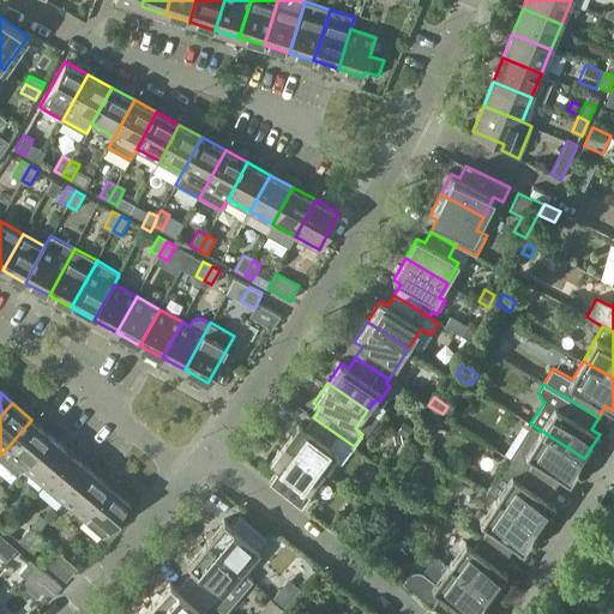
[(434,426),(441,416),(428,408),(422,417),(434,426)]
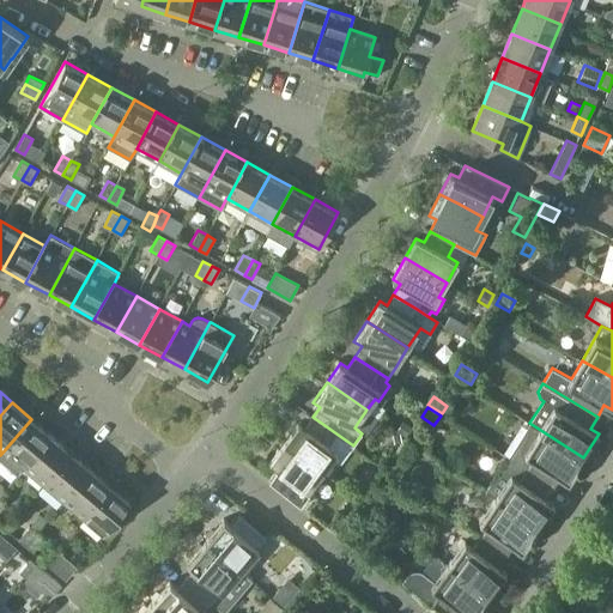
[(341,462),(353,445),(313,417),(305,429),(298,423),(284,442),(323,471),(332,460),(335,462),(341,462)]
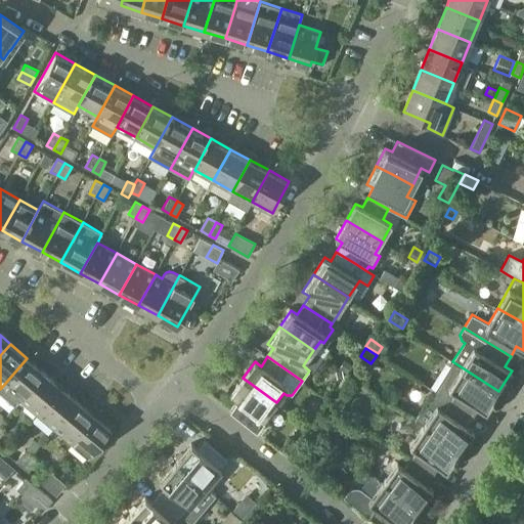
[(20,399),(44,373),(27,358),(0,389),(0,393),(15,405),(20,399)]
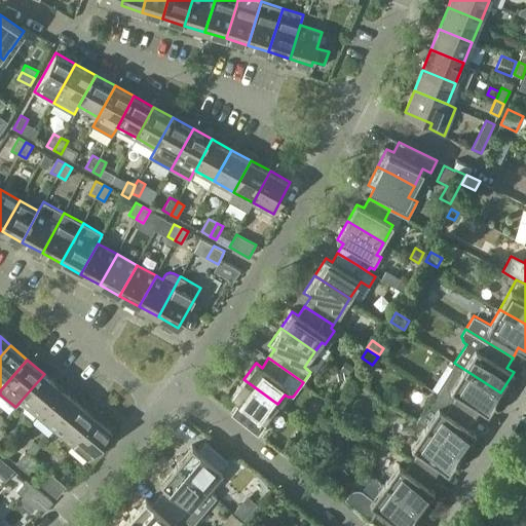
[(341,369),(348,375),(353,367),(346,362),(341,369)]
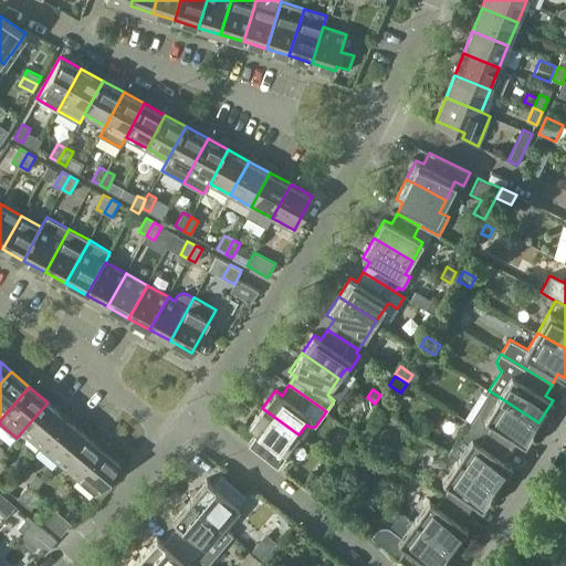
[(517,439),(525,444),(538,422),(489,390),(469,421),(511,449),(517,439)]
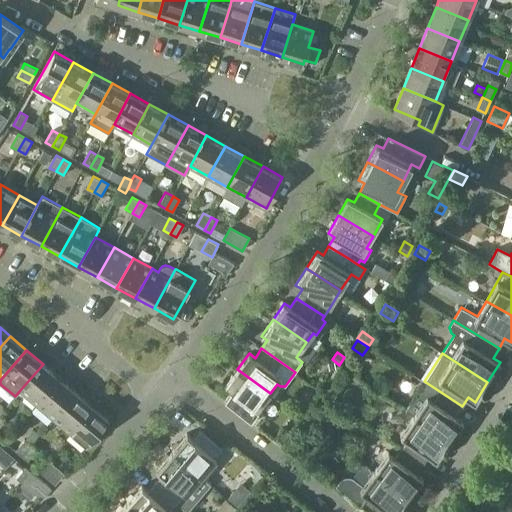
[(327,363),(329,371),(336,370),(334,362),(327,363)]
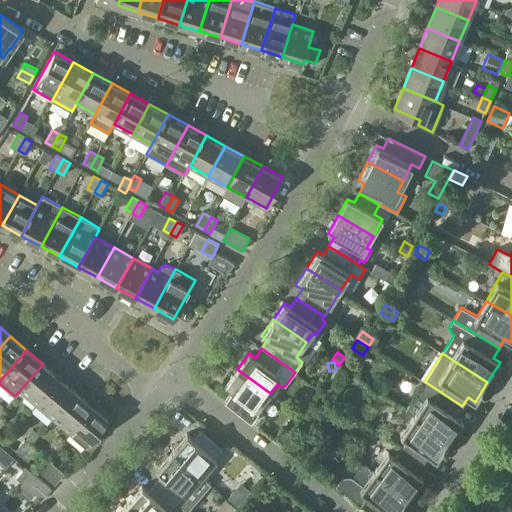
[(37,404),(59,378),(43,364),(20,390),(37,404)]
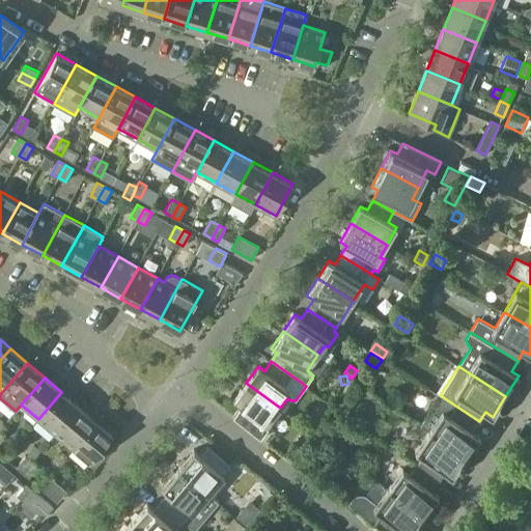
[(268,423),(280,408),(246,383),(233,399),(240,403),(232,414),(267,440),(275,428),(268,423)]
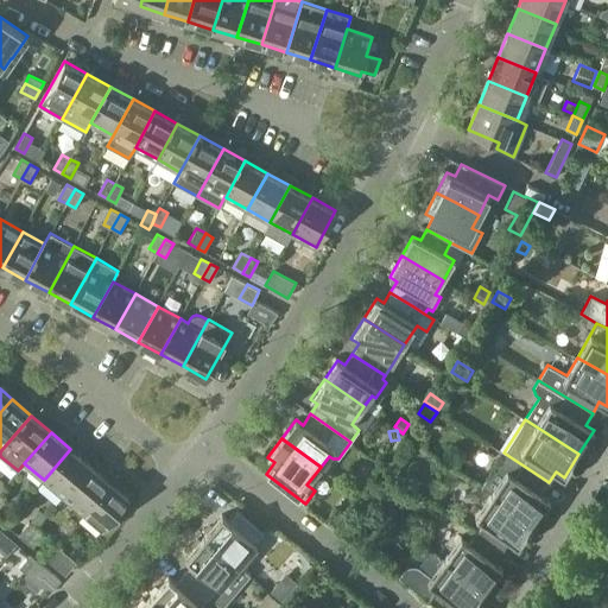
[(90,466),(70,449),(44,480),(63,496),(90,466)]
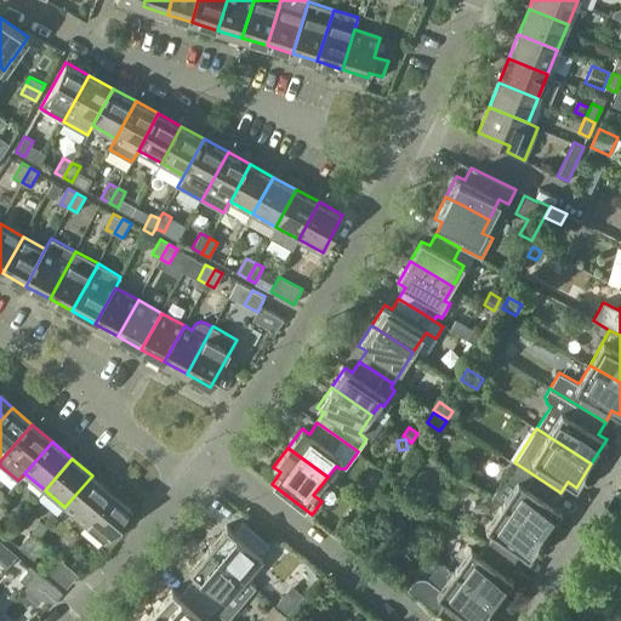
[(412,472),(399,462),(391,476),(404,485),(412,472)]
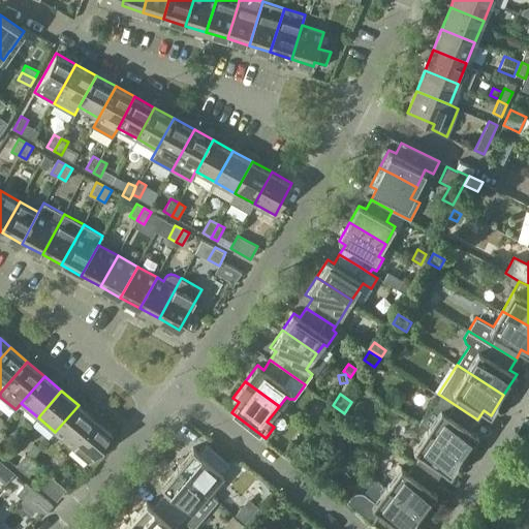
[(471,430),(477,419),(438,394),(418,424),(428,430),(464,455),(477,434),(471,430)]
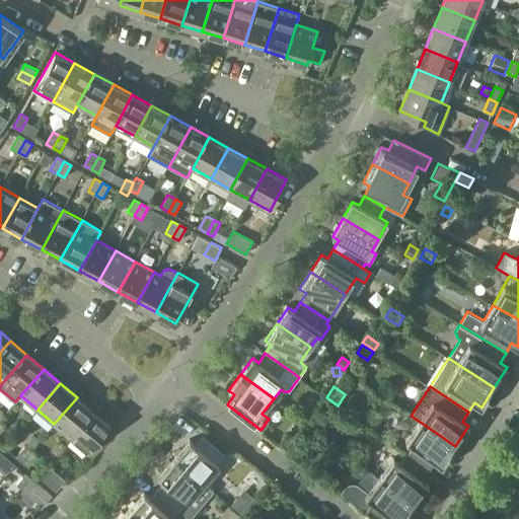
[(71,438),(93,412),(77,397),(54,424),(71,438)]
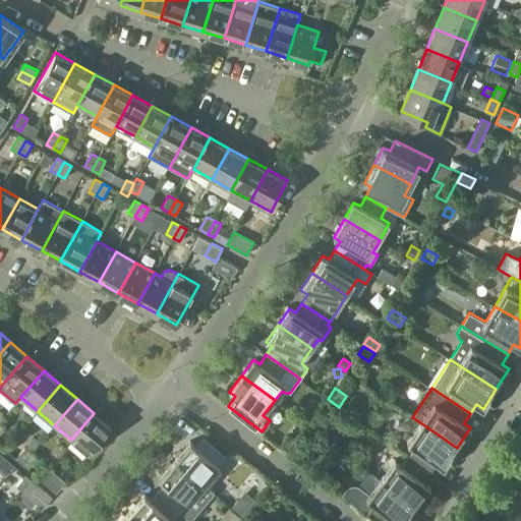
[(111,427),(94,413),(71,440),(89,454),(111,427)]
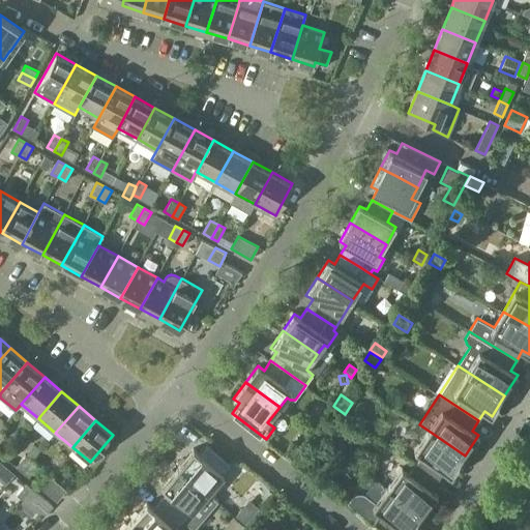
[(421,455),(415,464),(438,479),(444,470),(451,475),(465,455),(429,431),(414,450),(421,455)]
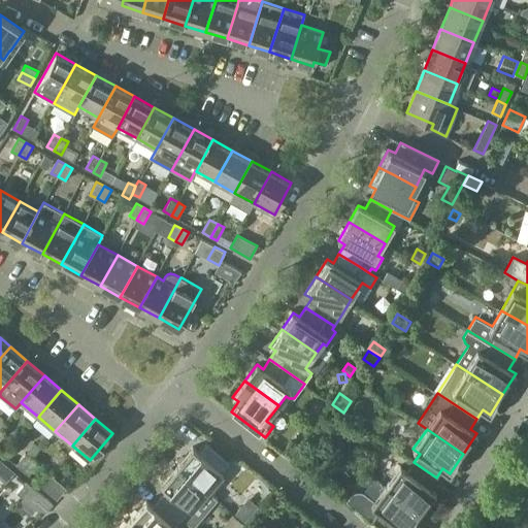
[(291,441),(284,453),(291,458),(299,447),(291,441)]
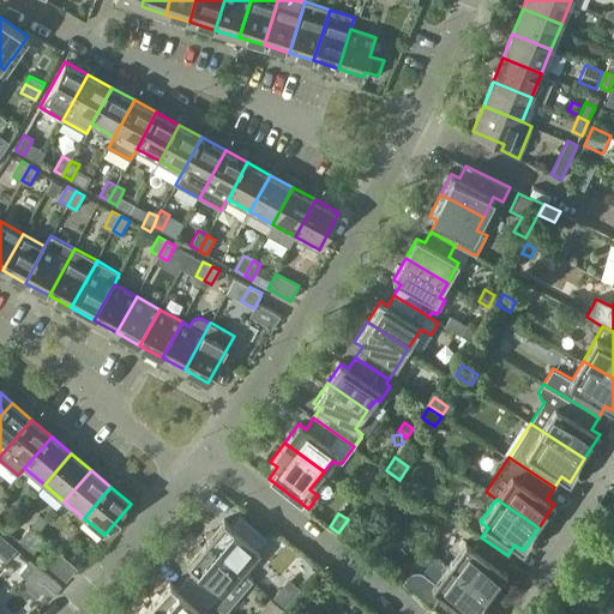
[(224,519),(206,541),(241,571),(259,549),(258,548),(266,537),(240,516),(232,527),(224,519)]
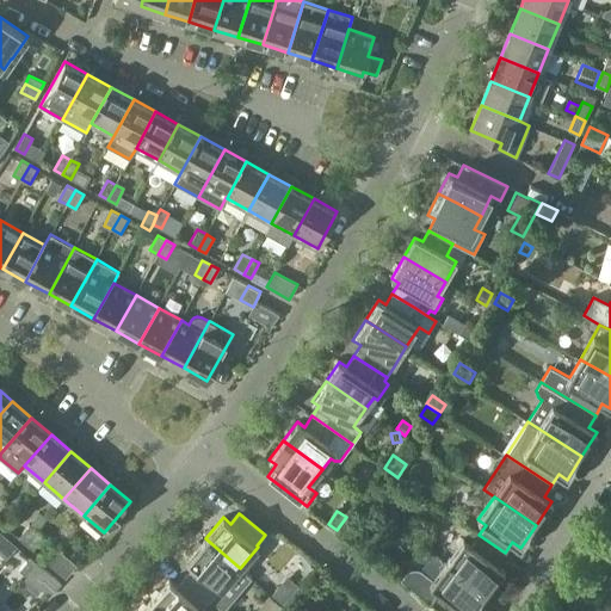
[(18,537),(26,544),(37,531),(29,525),(18,537)]
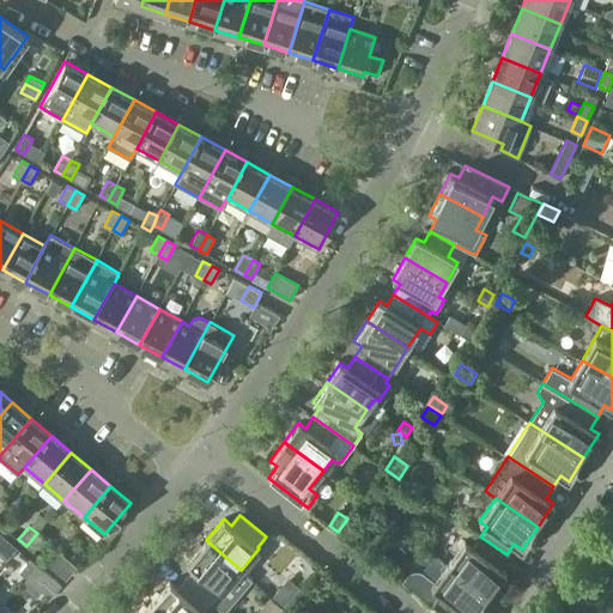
[(37,533),(26,546),(34,552),(44,539),(37,533)]
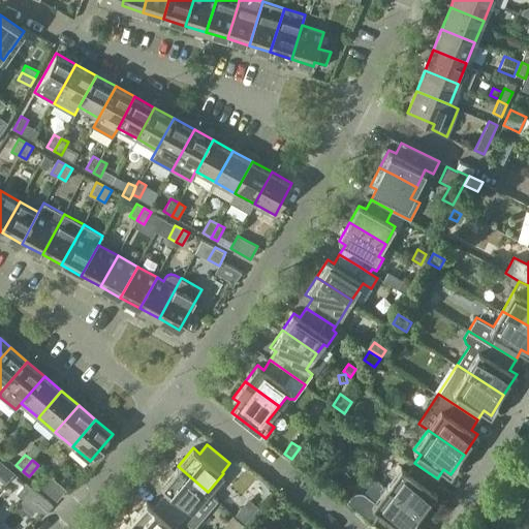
[(401,467),(396,474),(386,487),(423,514),(437,494),(430,489),(437,478),(414,463),(408,472),(401,467)]
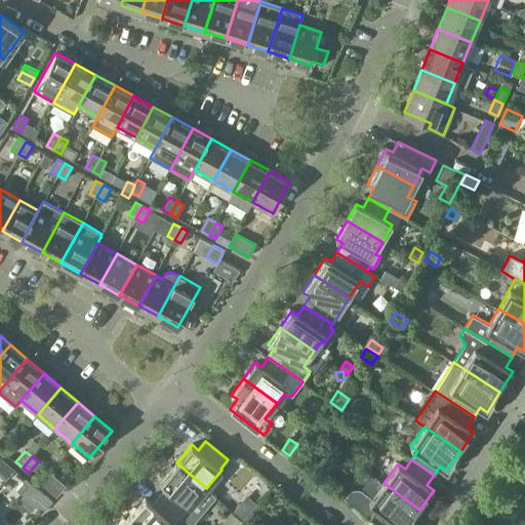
[(166,486),(159,495),(180,515),(192,524),(216,496),(206,488),(176,462),(160,481),(166,486)]
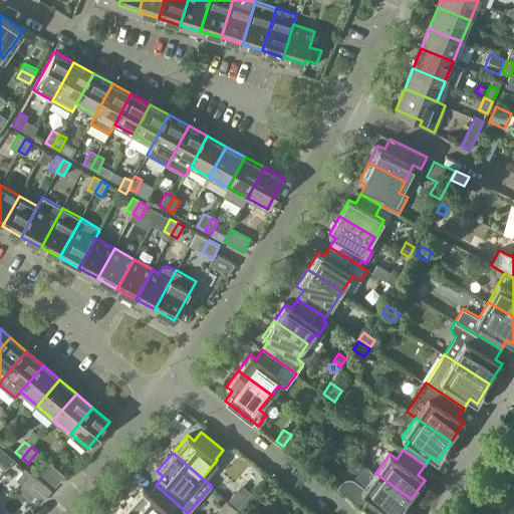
[(64,475),(47,461),(38,472),(55,486),(64,475)]
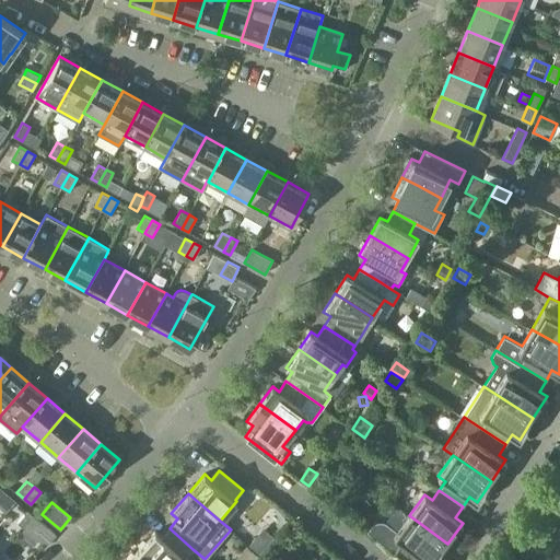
[(56,535),(27,511),(18,523),(46,546),(56,535)]
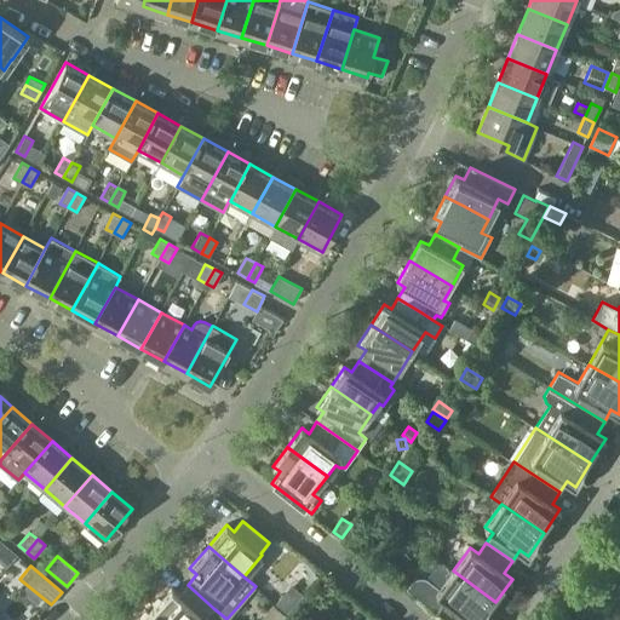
[(472,619),(480,619),(495,602),(453,570),(441,587),(426,578),(423,577),(418,577),(414,579),(406,589),(446,619),(468,619),(470,618),(472,619)]
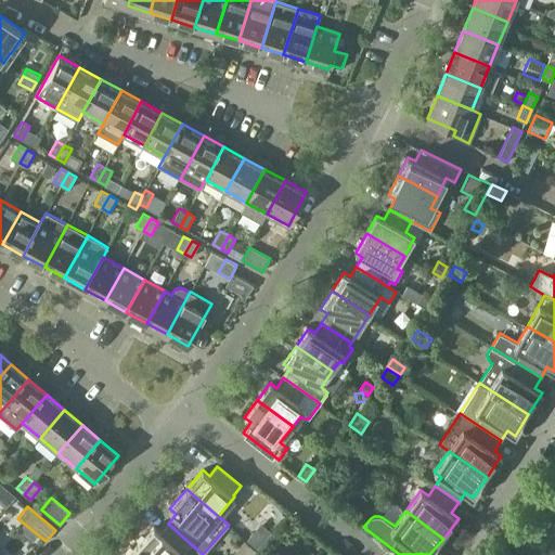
[(182,554),(191,544),(168,524),(159,532),(154,527),(137,545),(146,554),(183,554),(182,554)]
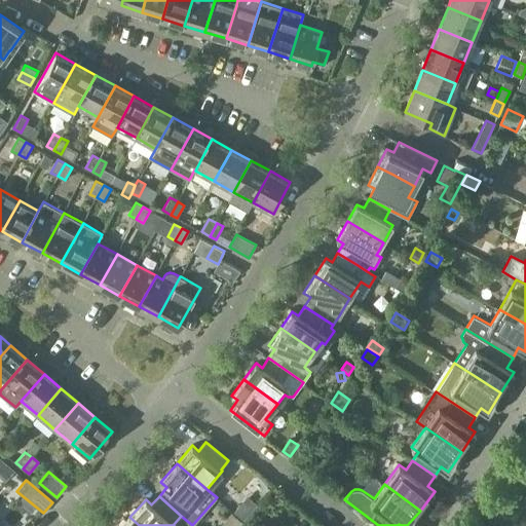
[(243,520),(250,513),(239,504),(233,511),(243,520)]
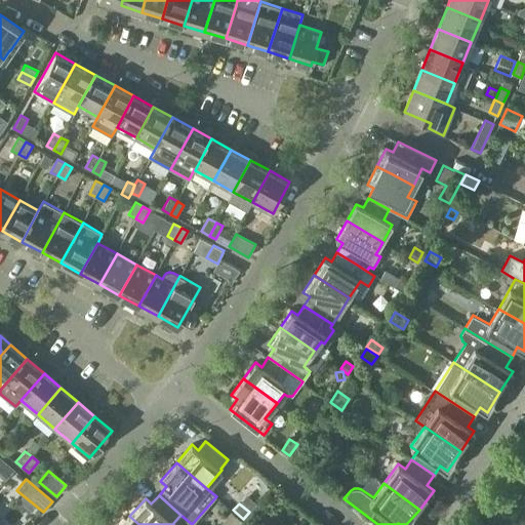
[(138,524),(129,516),(120,524),(138,524)]
